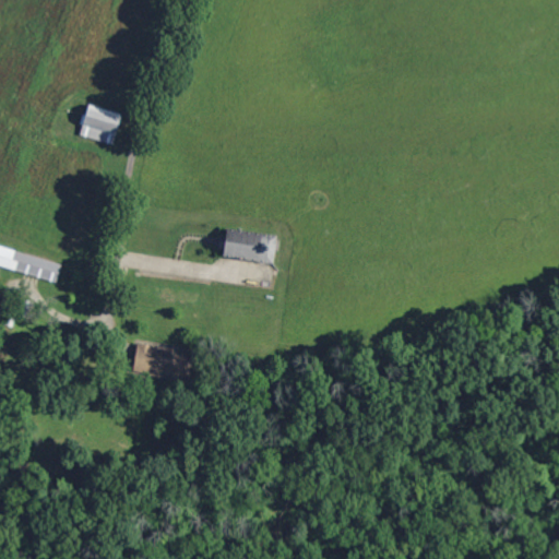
[(122,117),(114,147),(80,137),(83,128),(79,126),(82,115),(86,116),(90,107),(122,117)]
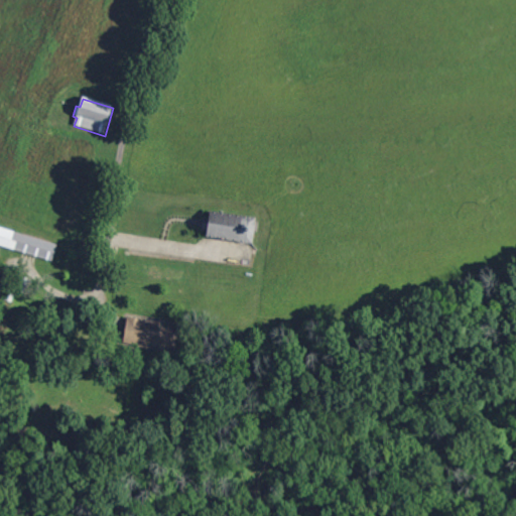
[(259,219),(255,244),(209,237),(210,231),(205,230),(207,218),(212,219),(213,212),(259,219)]
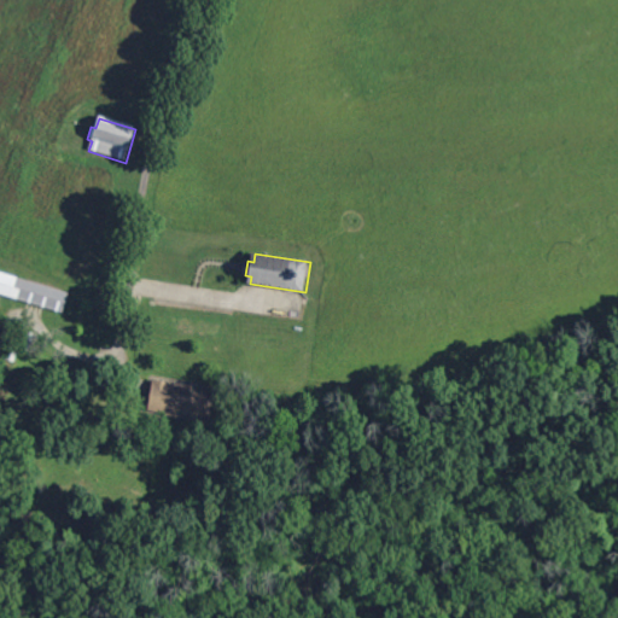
[(63,316),(0,296),(0,273),(69,295),(63,316)]
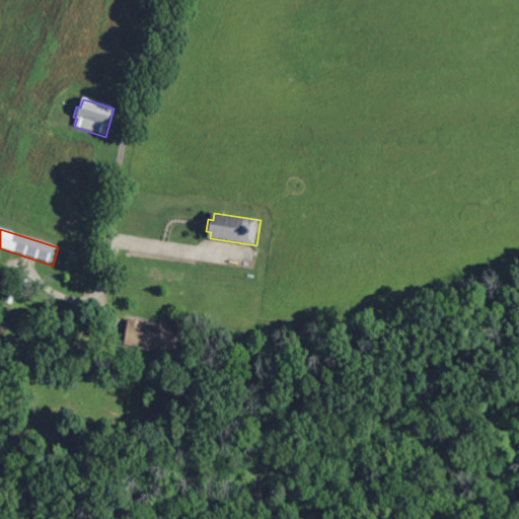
[(23,297),(14,291),(23,278),(31,284),(23,297)]
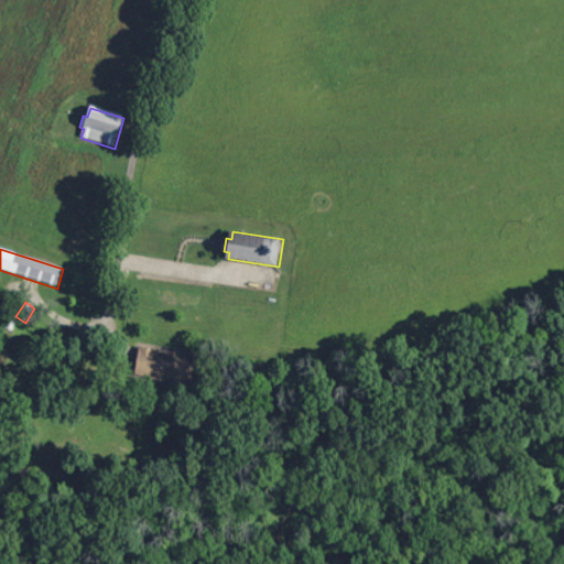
[(13,333),(4,329),(7,321),(17,323),(13,333)]
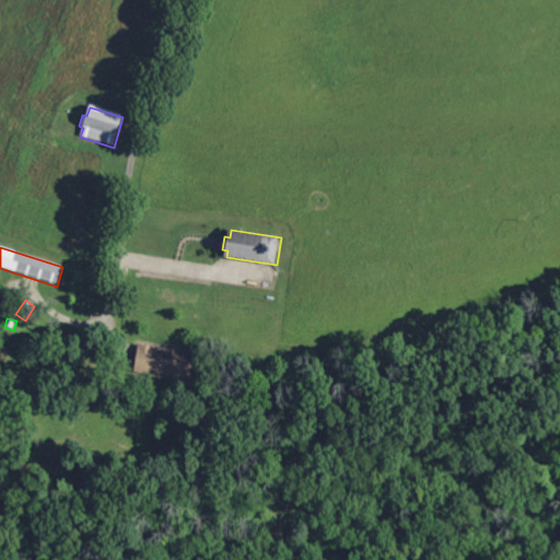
[(190,384),(150,377),(150,376),(133,374),(138,346),(195,354),(190,384)]
